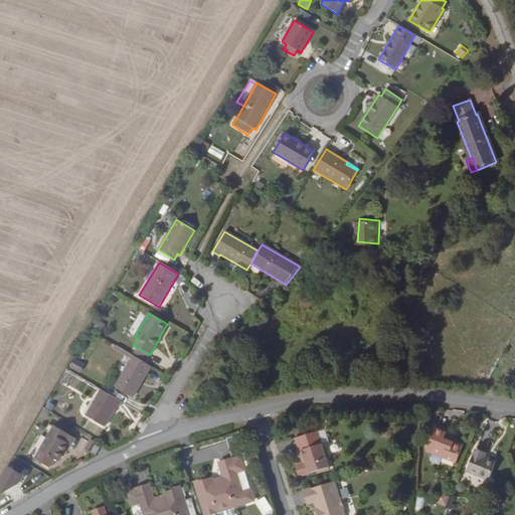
[(101,334),(105,326),(98,321),(93,330),(101,334)]
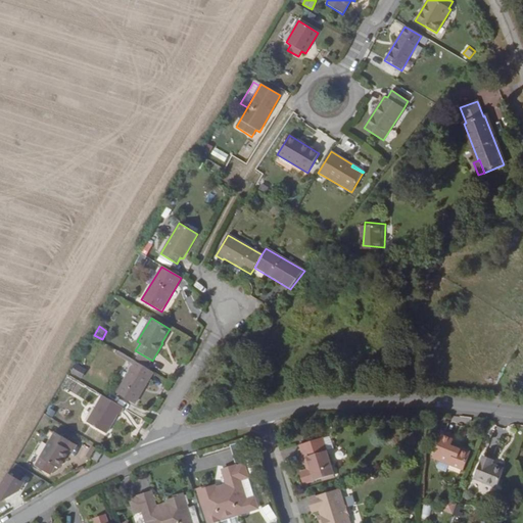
[(153,373),(135,362),(115,394),(135,405),(141,394),(138,393),(147,378),(149,379),(153,373)]
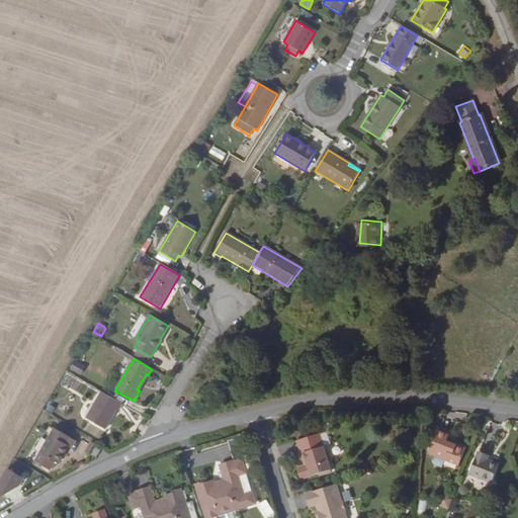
[(81,376),(85,366),(75,361),(70,369),(81,376)]
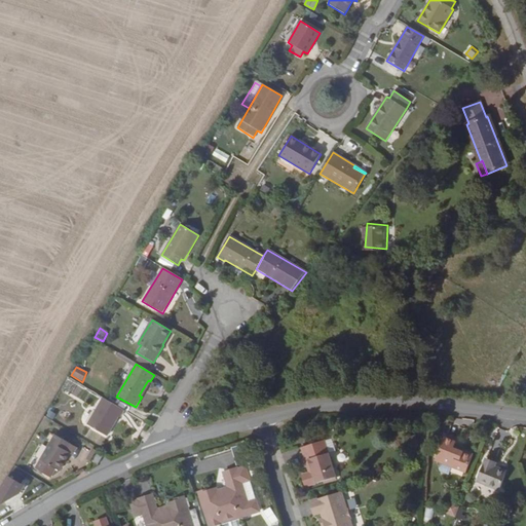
[(139,396),(142,397),(150,381),(148,380),(139,396)]
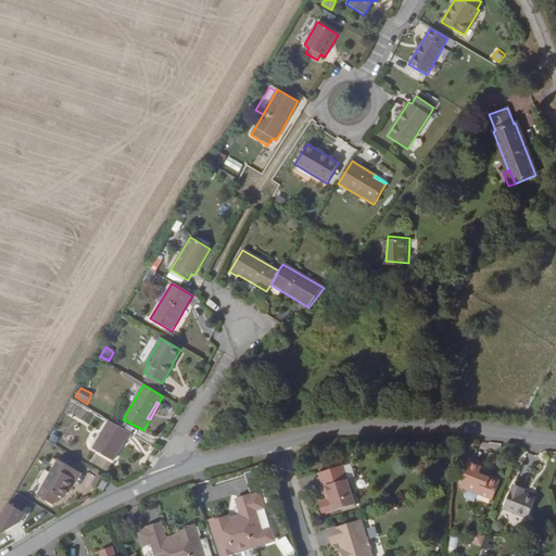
[(131,434),(109,420),(91,450),(113,462),(125,441),(127,442),(131,434)]
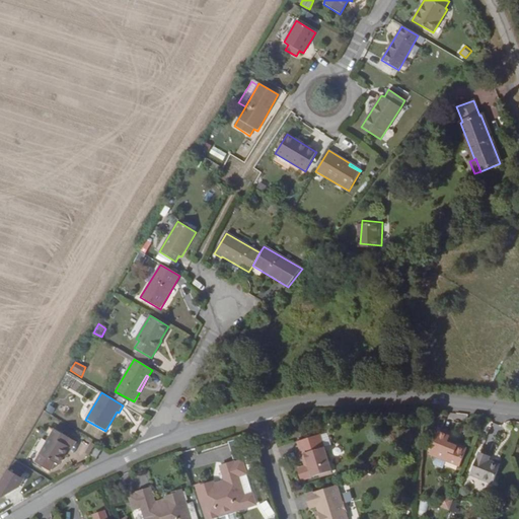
[(49,405),(45,413),(51,416),(54,410),(49,405)]
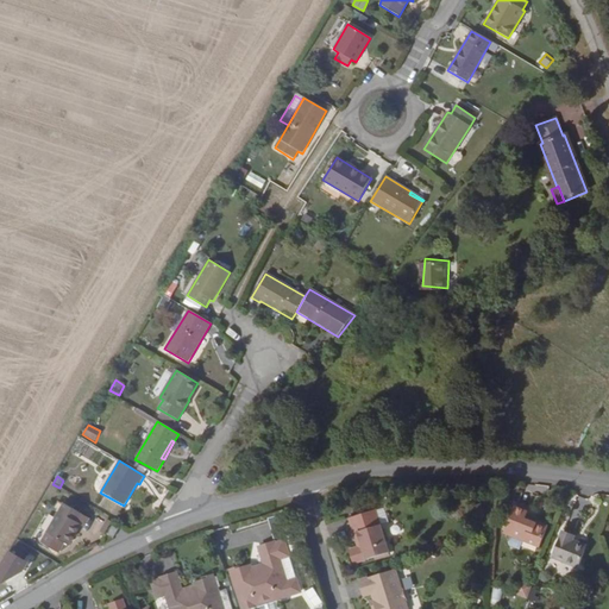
[(83,527),(88,519),(63,503),(41,544),(58,553),(64,544),(68,546),(80,526),(83,527)]
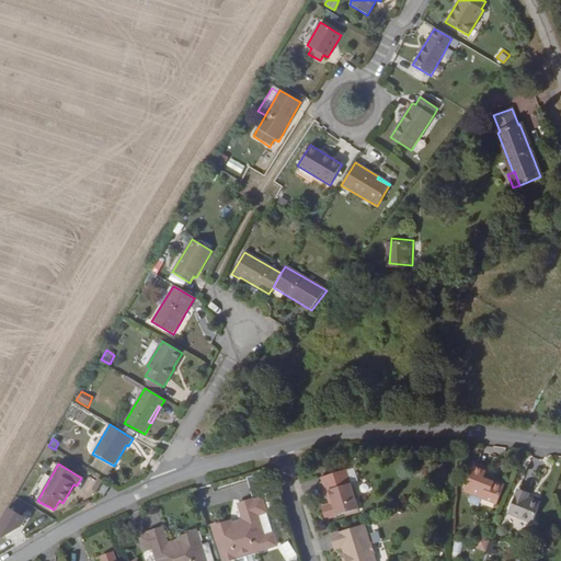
[(484,496),(482,502),(496,507),(503,490),(483,482),(485,474),(473,469),(465,489),(484,496)]
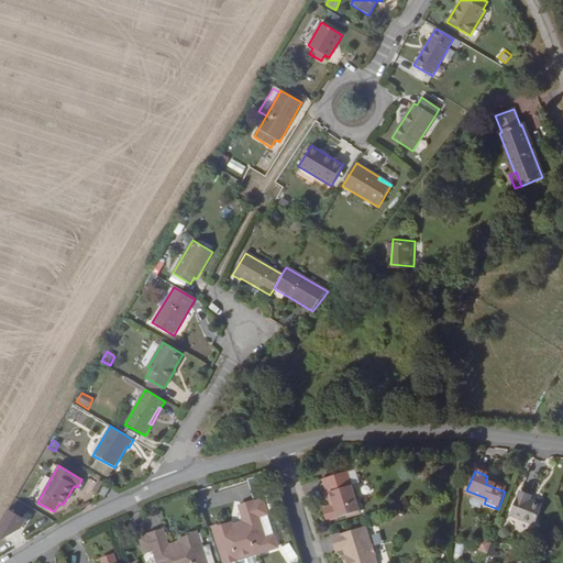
[(352,488),(346,472),(322,479),(327,494),(329,494),(331,503),(333,501),(334,505),(322,509),(327,521),(360,511),(356,501),(357,498),(354,490),(352,488)]
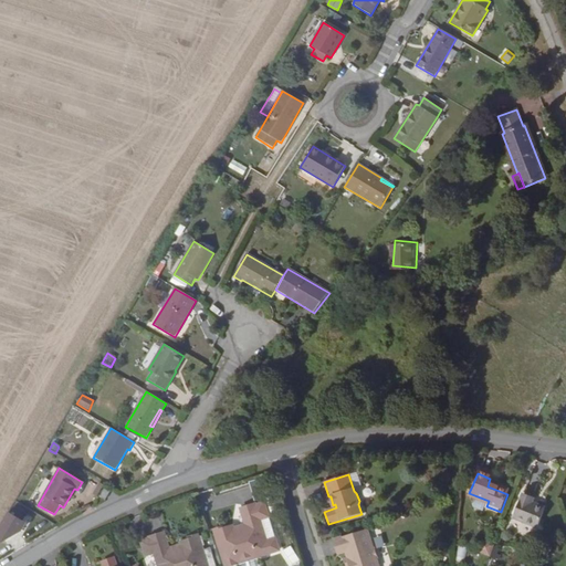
[(439,493),(437,484),(426,488),(429,496),(439,493)]
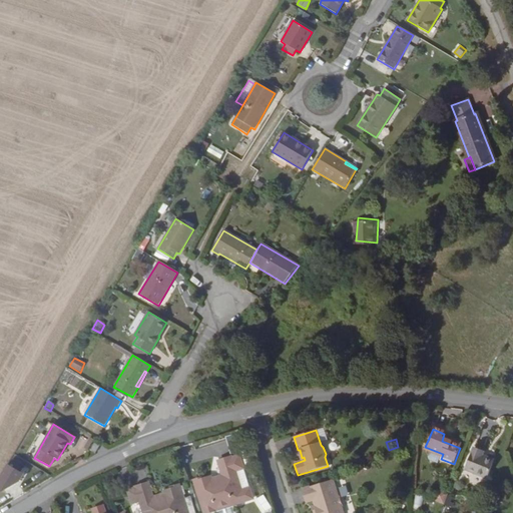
[(96,452),(100,444),(97,442),(92,450),(96,452)]
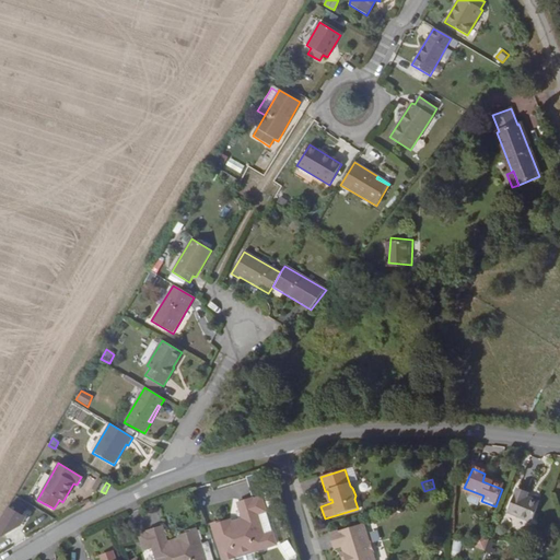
[(462,493),(481,501),(483,496),(464,488),(462,493)]
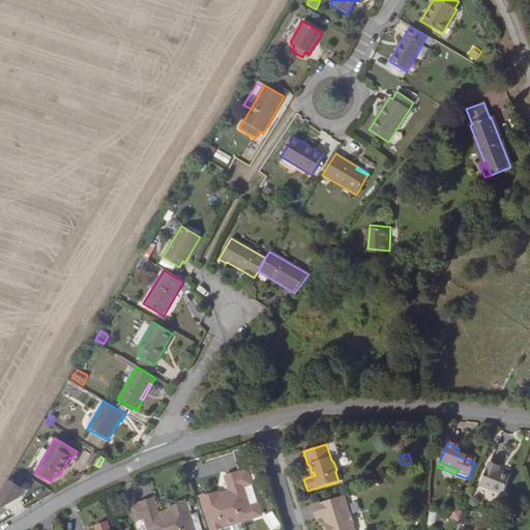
[(498,472),(488,467),(479,488),(502,497),(509,479),(497,474),(498,472)]
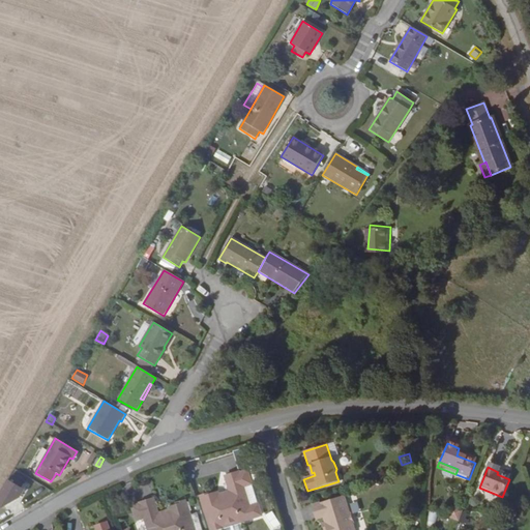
[(252,484),(247,471),(239,473),(239,472),(225,476),(230,492),(223,494),(223,497),(219,499),(217,493),(210,495),(209,494),(200,497),(210,529),(214,529),(223,528),(222,525),(238,520),(239,523),(261,516),(258,504),(249,507),(243,488),(252,484)]
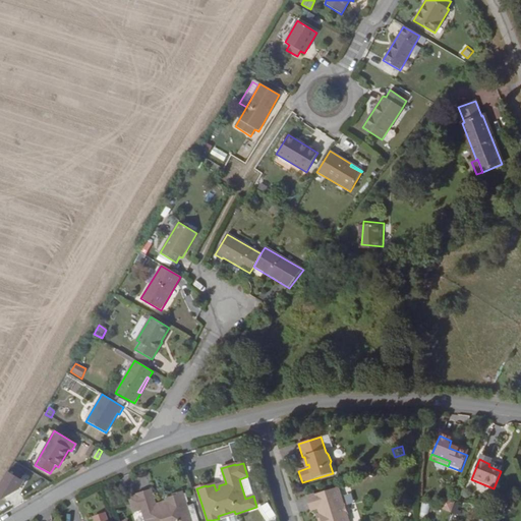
[(0,498),(6,503),(21,478),(6,469),(0,479),(0,498)]
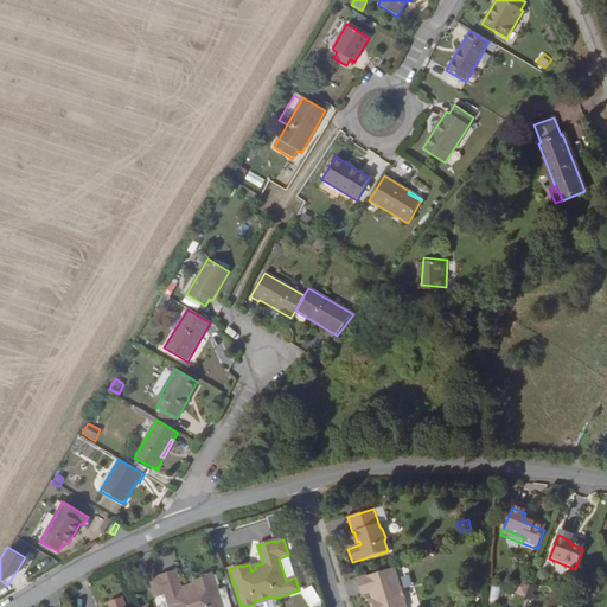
[(372,600),(375,606),(406,606),(404,600),(400,587),(393,568),(357,580),(362,594),(370,592),(372,600)]
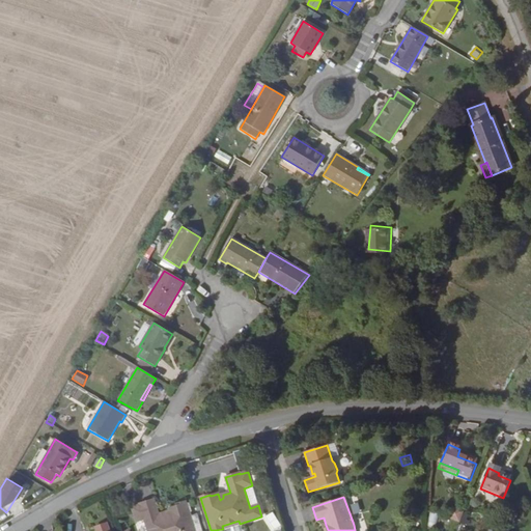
[(194,530),(186,502),(176,505),(176,506),(169,509),(170,514),(167,516),(166,512),(159,515),(154,500),(140,505),(140,506),(132,508),(136,522),(144,519),(147,530),(194,530)]
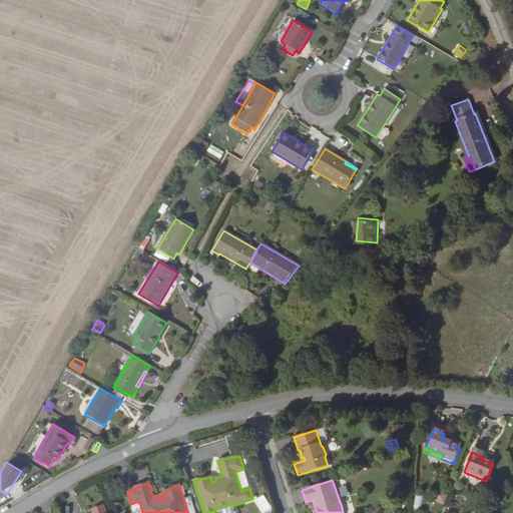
[(437,490),(433,500),(443,504),(447,494),(437,490)]
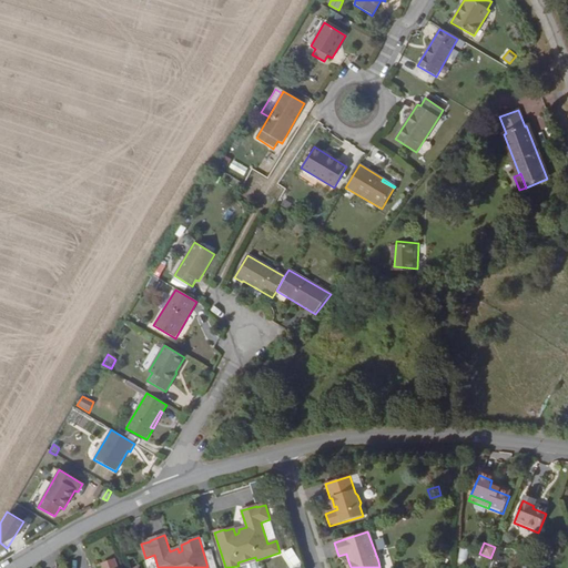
[(277,554),(283,567),(287,567),(300,564),(293,548),(277,554)]
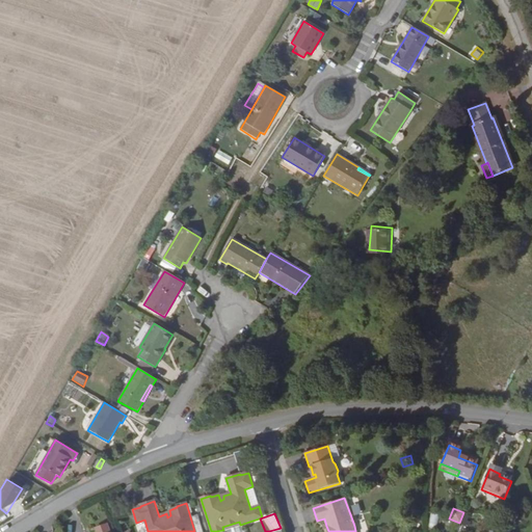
[(451,531),(455,523),(444,520),(439,531),(451,531)]
